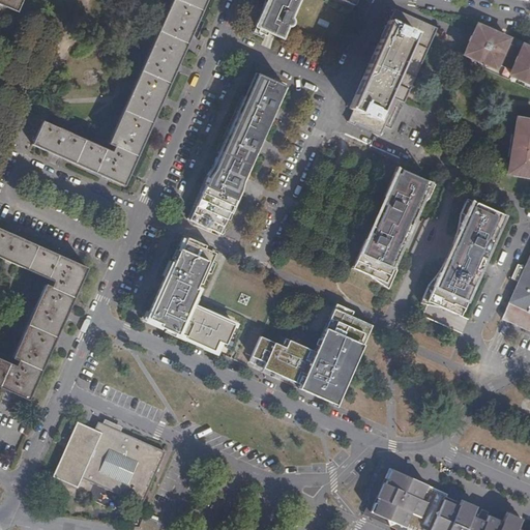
[(0,0),(0,6),(16,13),(22,0),(179,0),(179,1),(177,0),(172,0),(108,145),(114,147),(112,152),(43,122),(42,121),(39,127),(32,145),(124,186),(206,0),(0,0)]
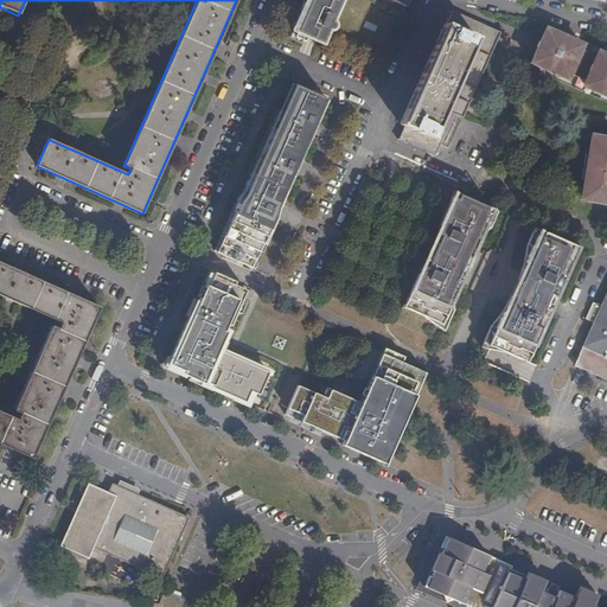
[(304,0),(291,31),(292,31),(296,33),(294,38),(302,42),(304,43),(307,38),(321,45),(328,30),(384,55),(408,0),(304,0)]
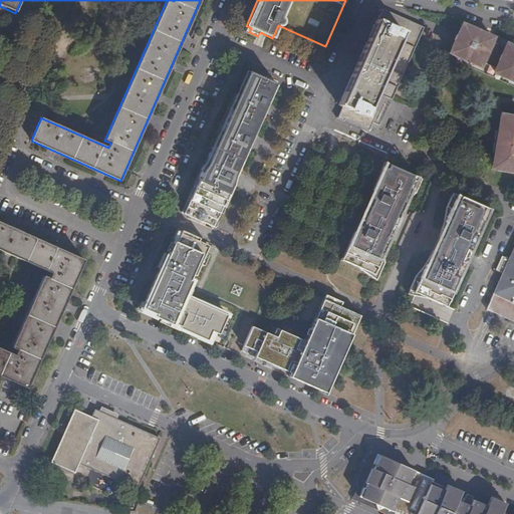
[(342,107),(337,118),(367,133),(377,111),(368,106),(375,92),(392,99),(424,27),(383,10),(377,22),(376,21),(338,105),(342,107)]
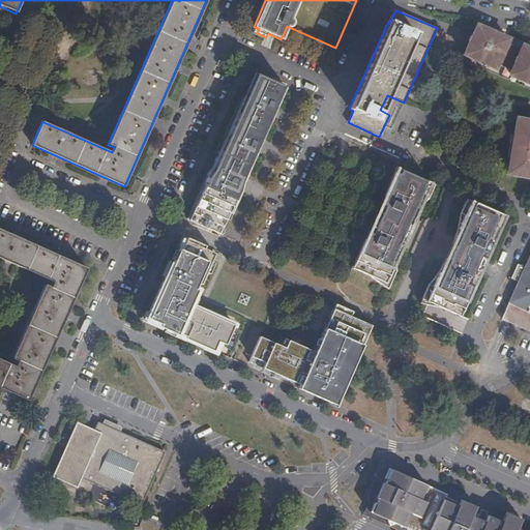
[(529,42),(502,30),(501,32),(487,26),(488,24),(479,21),(463,58),(529,87),(529,42)]
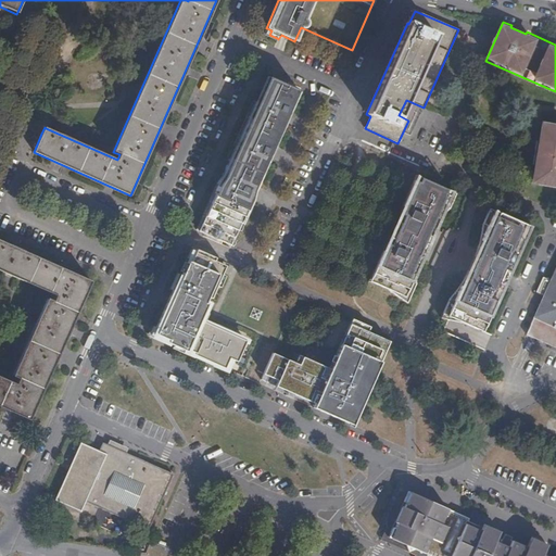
[(272,30),(267,28),(264,37),(275,42),(277,38),(269,35),(272,30)]
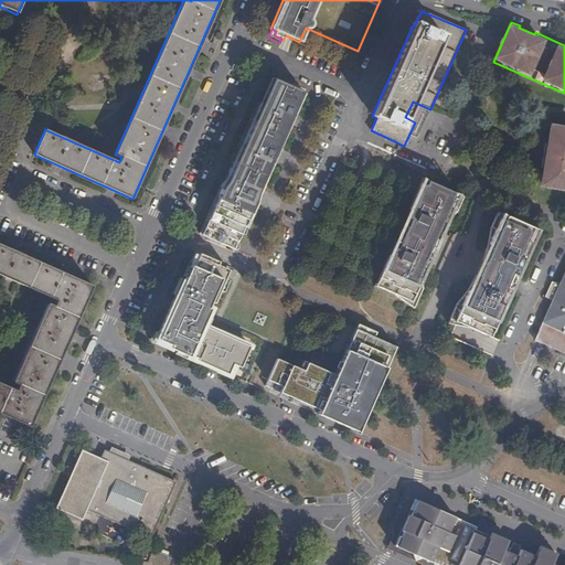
[(225,183),(221,190),(215,203),(217,203),(224,191),(226,185),(227,185),(230,181),(274,80),(272,78),(227,180),(225,183)]
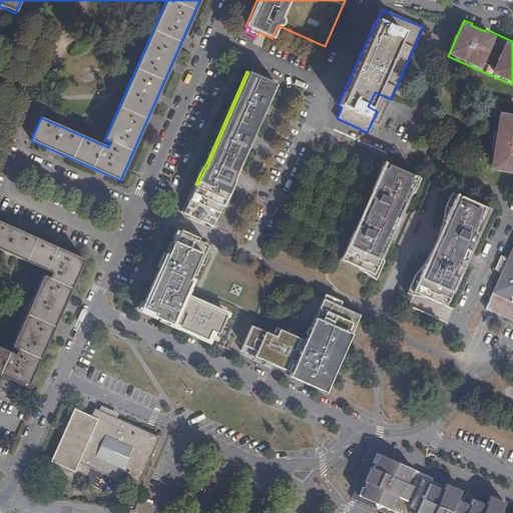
[(276,83),(248,72),(208,164),(206,168),(205,168),(203,173),(197,184),(184,215),(213,228),(231,187),(235,177),(251,140),(276,83)]
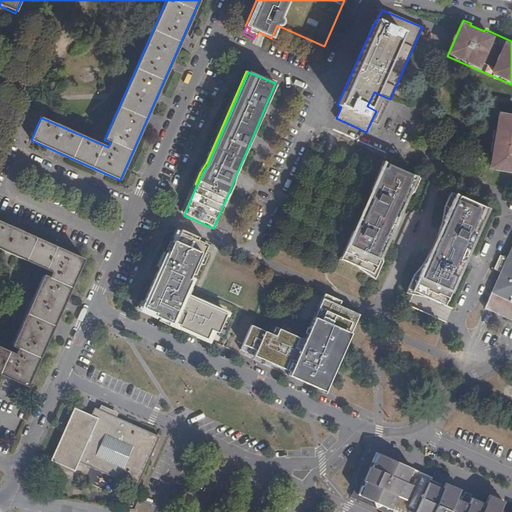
[(215,229),(233,188),(236,177),(276,84),(275,83),(251,140),(235,177),(231,187),(213,228),(215,229)]
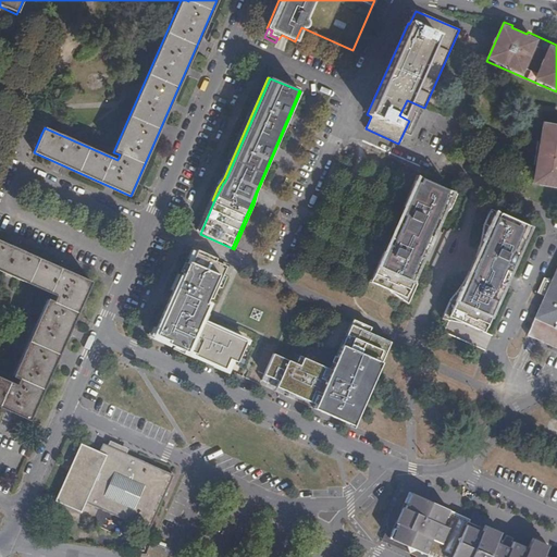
[(25,127),(36,132),(40,122),(29,116),(25,127)]
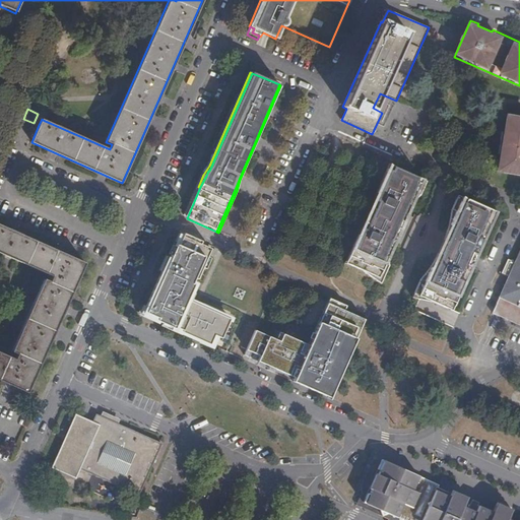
[(34,123),(39,125),(42,119),(43,120),(44,116),(38,114),(34,123)]
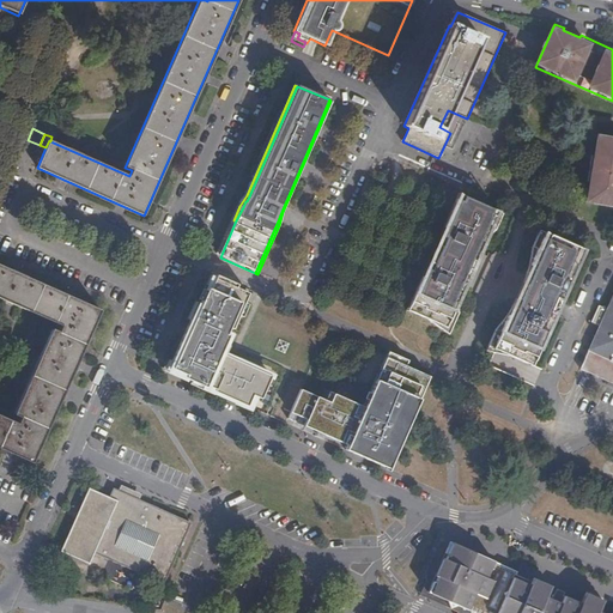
[(612,138),(598,135),(594,155),(590,153),(586,178),(589,180),(586,199),(612,202),(612,138)]
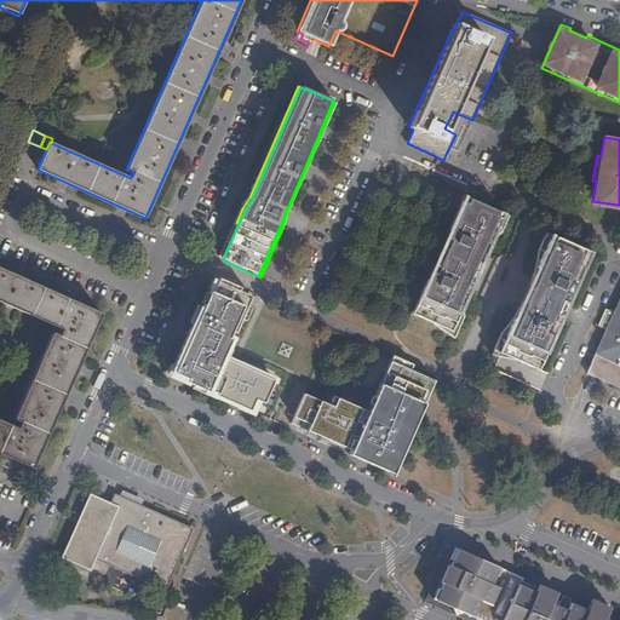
[(426,276),(413,305),(418,308),(417,313),(423,315),(430,319),(448,332),(451,328),(455,331),(463,315),(465,302),(469,286),(459,281),(461,274),(465,275),(471,268),(472,258),(470,257),(472,248),(483,253),(494,239),(501,231),(506,219),(504,212),(469,197),(466,201),(460,199),(448,228),(449,229),(445,240),(448,242),(446,247),(445,248),(440,260),(438,263),(437,268),(435,267),(432,268),(431,270),(428,277),(426,276)]
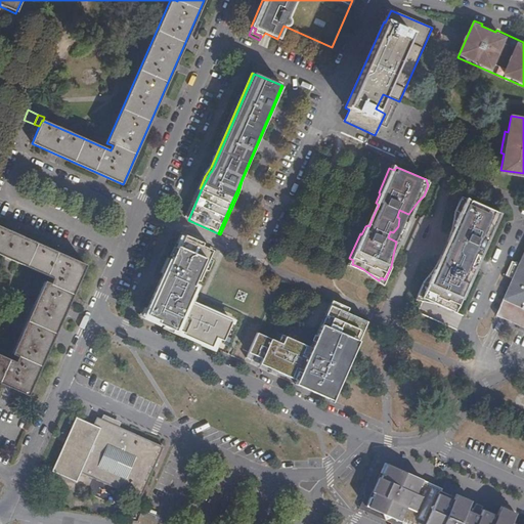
[(452,220),(448,232),(459,237),(455,244),(450,242),(446,248),(445,256),(449,258),(446,265),(436,261),(423,279),(418,293),(422,295),(420,298),(438,303),(450,308),(452,304),(456,306),(467,282),(465,281),(469,272),(467,270),(469,266),(470,264),(474,254),(475,253),(476,250),(479,249),(484,238),(486,239),(496,215),(492,214),(494,209),(466,197),(459,200),(453,210),(452,220)]
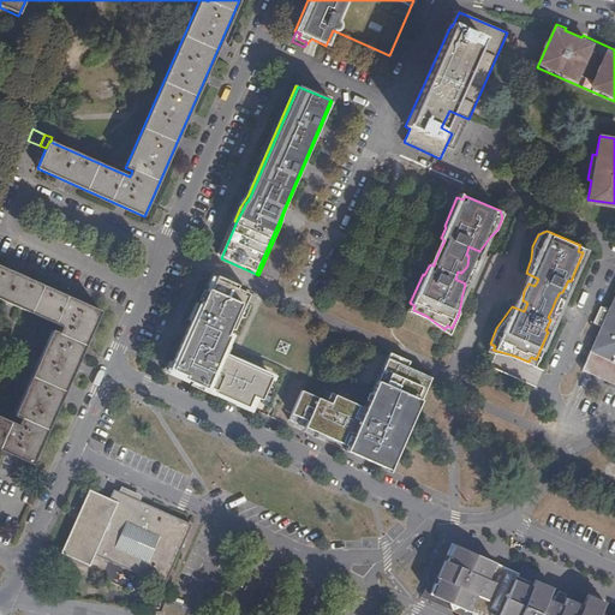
[(475,258),(479,251),(469,246),(466,255),(469,256),(475,258)]
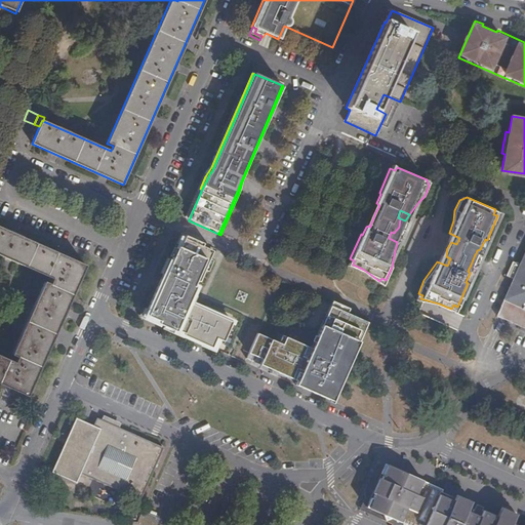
[(401,230),(405,220),(400,218),(399,227),(394,233),(399,235),(401,230)]
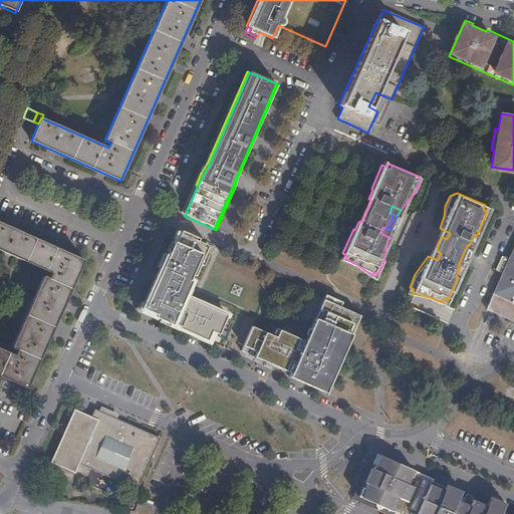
[(358,216),(353,229),(354,230),(357,224),(358,222),(360,221),(362,222),(363,218),(358,216)]
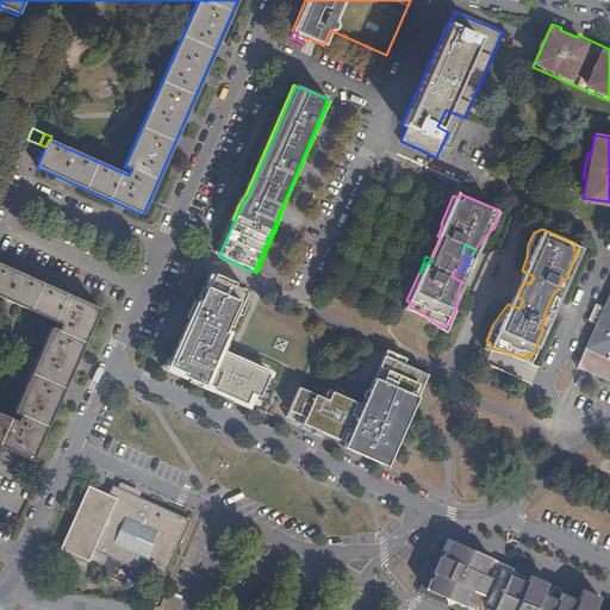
[(502,260),(500,259),(492,271),(491,274),(493,277),(496,277),(497,275),(502,260)]
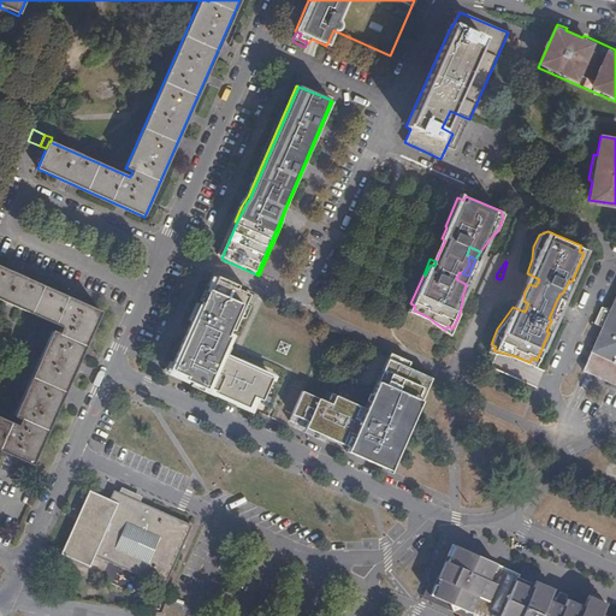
[(53,331),(15,415),(21,419),(48,431),(101,312),(0,266),(0,300),(61,327),(59,333),(53,331)]
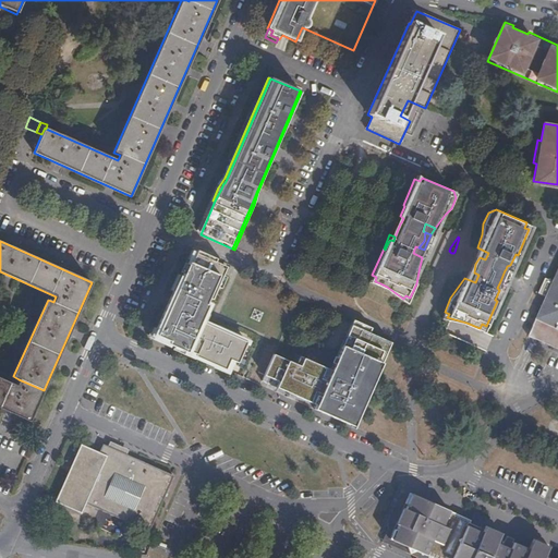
[(422,257),(424,250),(419,247),(415,246),(413,253),(422,257)]
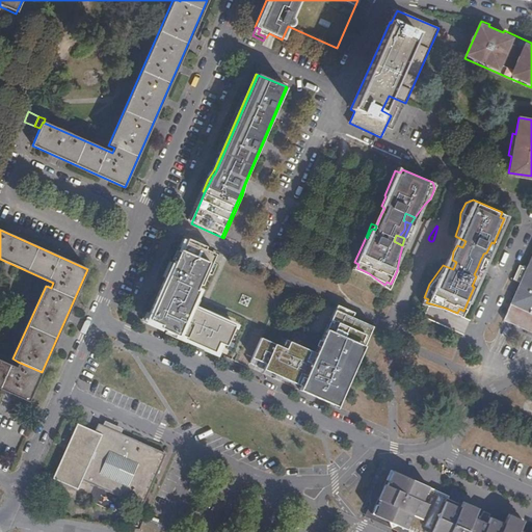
[(466,241),(455,236),(453,243),(457,245),(462,247),(466,241)]
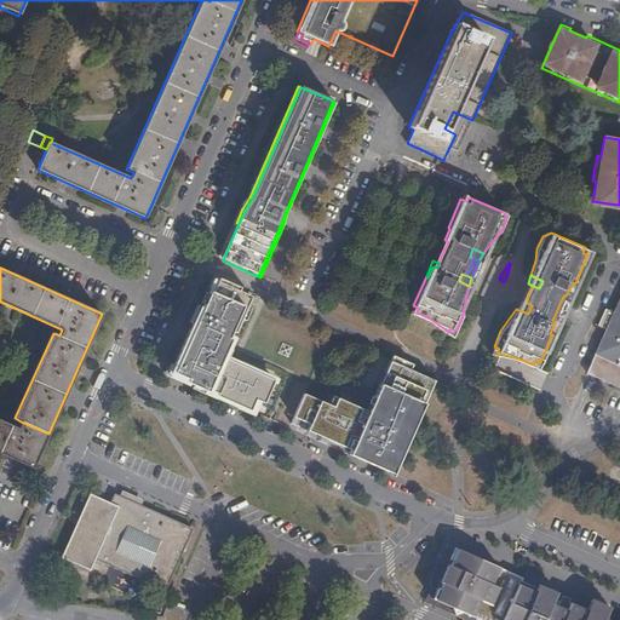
[(240,291),(220,282),(219,285),(214,293),(213,297),(210,294),(208,297),(205,305),(200,315),(199,320),(196,319),(191,329),(174,367),(178,369),(176,374),(188,379),(185,383),(195,388),(208,392),(208,390),(218,395),(217,397),(239,407),(250,412),(254,400),(259,402),(263,403),(273,380),(256,373),(239,365),(227,360),(223,357),(227,349),(230,340),(229,339),(231,333),(235,336),(241,321),(247,309),(252,299),(239,294),(240,291)]
